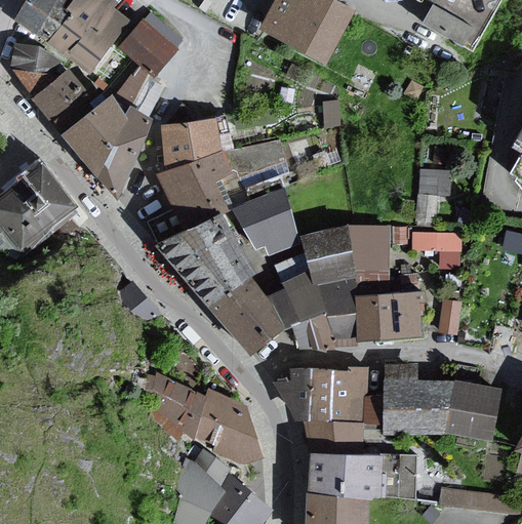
[(73,13),(69,9),(74,0),(25,0),(15,19),(46,42),(73,13)]
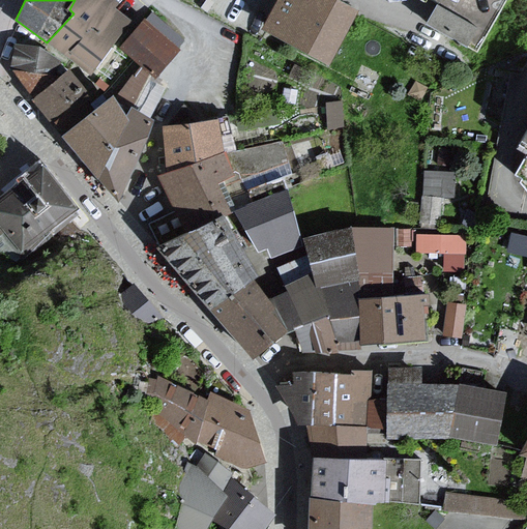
[(47,42),(65,56),(110,6),(114,0),(75,0),(69,9),(74,13),(47,42)]
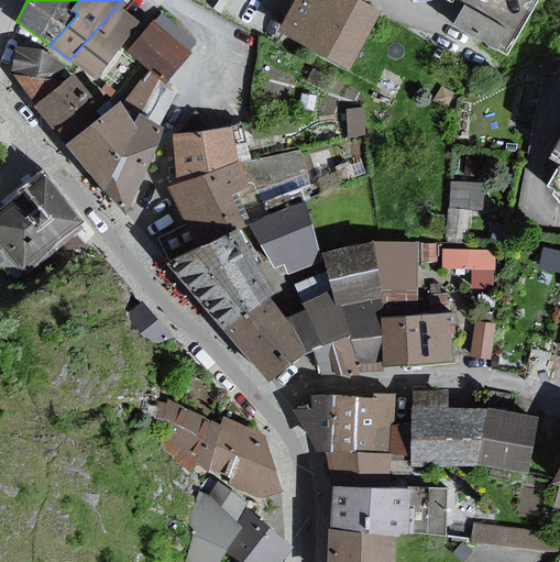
[(294,0),(280,29),(347,65),(375,11),(354,0),(294,0)]
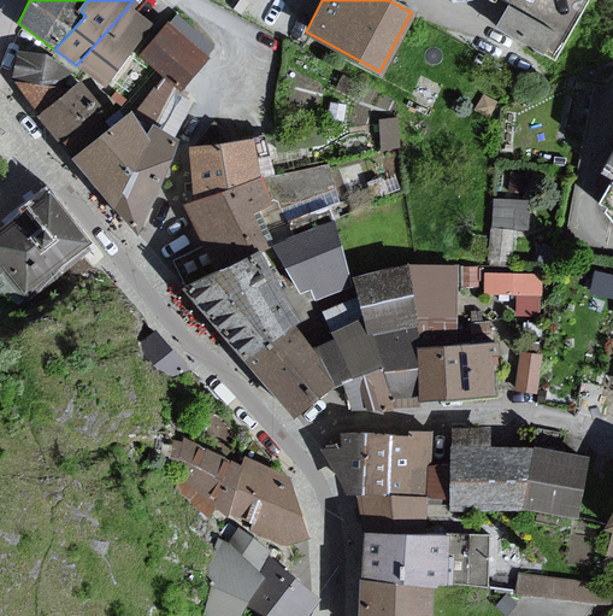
[(506,0),(508,1),(506,5),(494,29),(541,54),(552,60),(584,0),(506,0)]
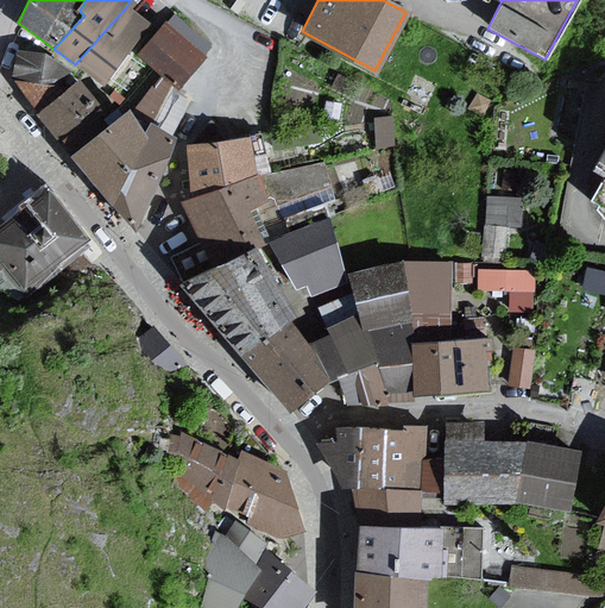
[(146,23),(126,7),(75,64),(90,75),(99,82),(146,23)]
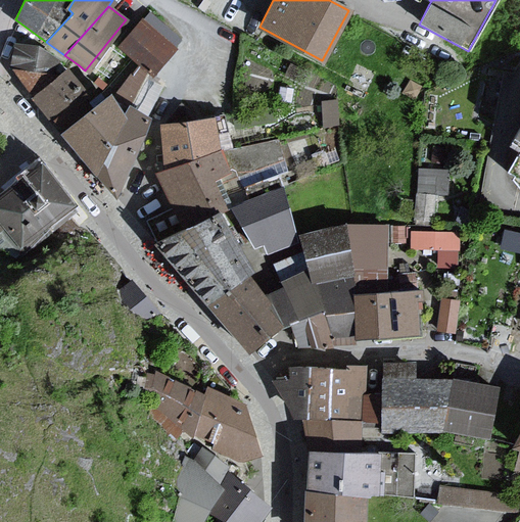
[(173,47),(140,19),(119,46),(150,73),(173,47)]
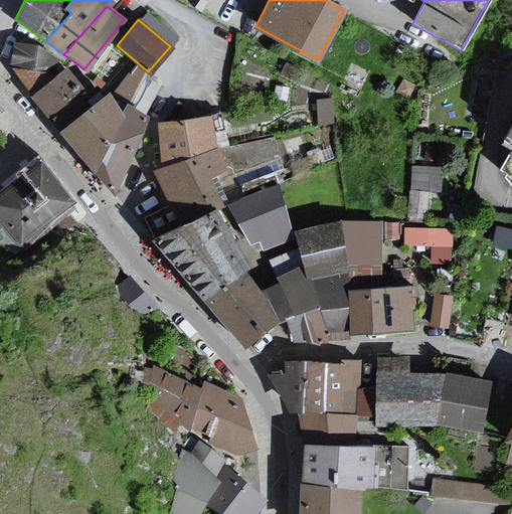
[(36,46),(14,43),(13,67),(52,69),(54,62),(55,58),(36,46)]
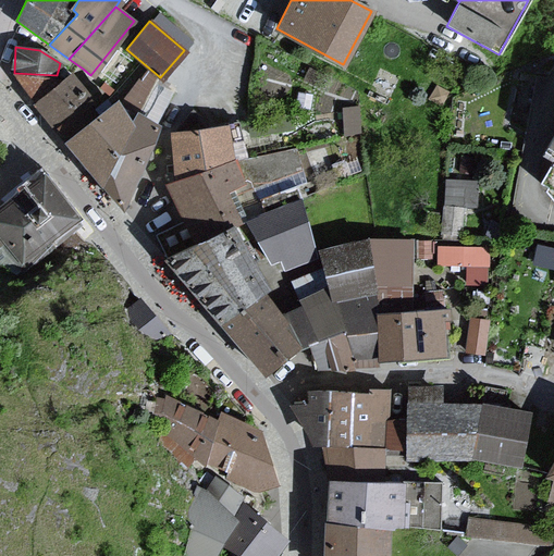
[(57,75),(14,73),(37,102),(64,82),(57,75)]
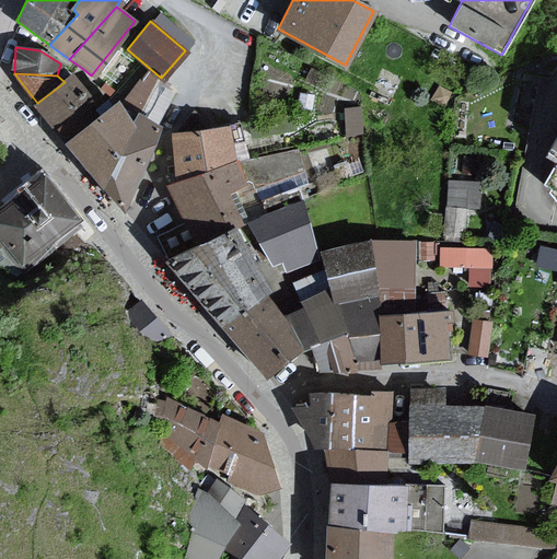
[(147,73),(119,104),(131,121),(135,115),(153,124),(171,91),(147,73)]
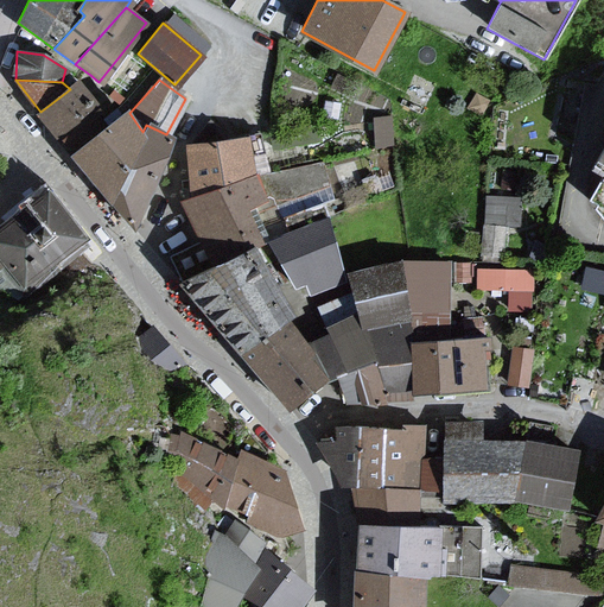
[(38,114),(45,125),(70,156),(114,121),(77,83),(70,89),(40,112),(38,114)]
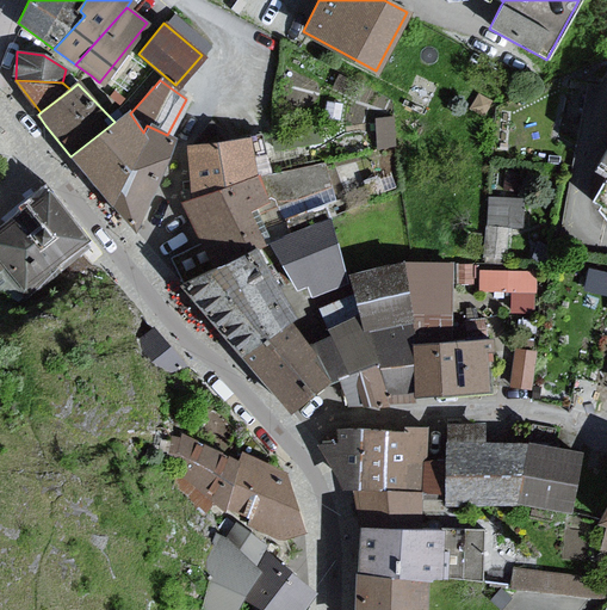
[(110,202),(143,133),(130,114),(128,111),(115,122),(70,156),(75,161),(110,202)]
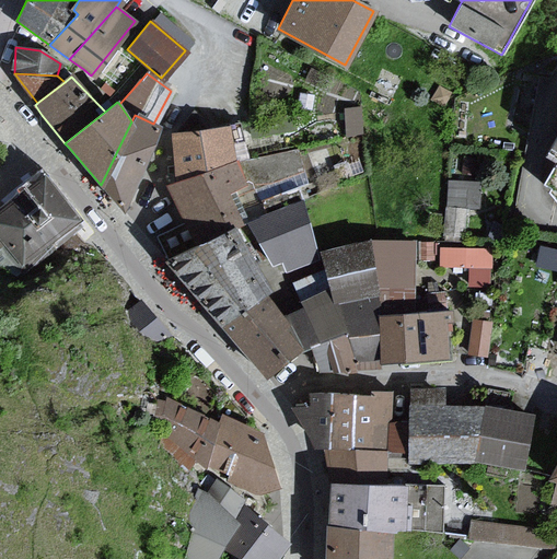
[(131,121),(101,185),(122,208),(160,127),(153,124),(135,115),(131,121)]
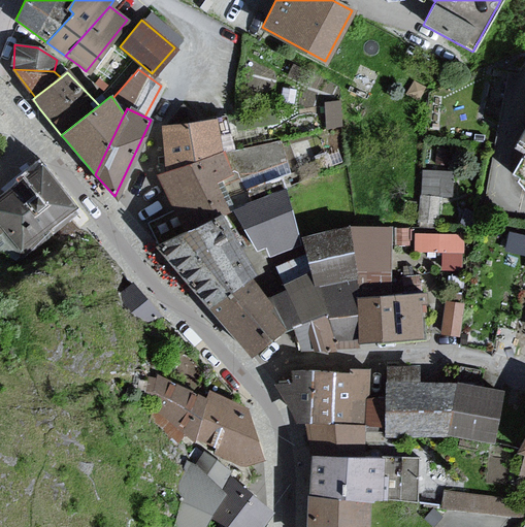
[(162,127),(165,157),(167,172),(223,152),(230,151),(222,118),(162,127)]
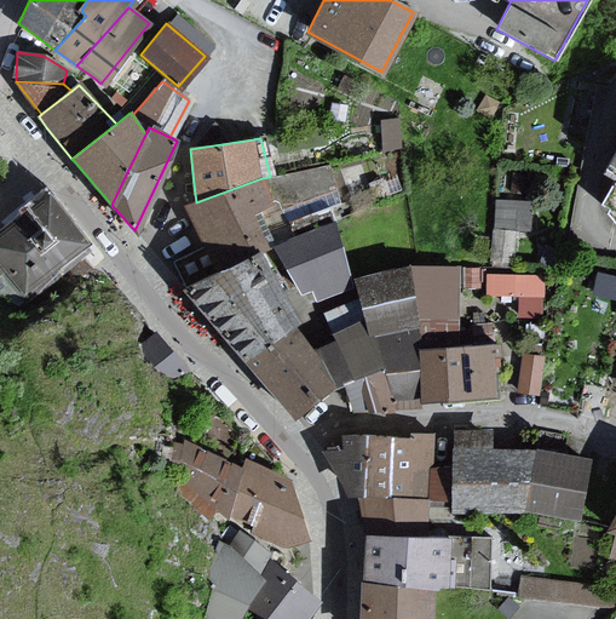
[(615,139),(600,176),(615,184),(600,205),(615,213),(615,139)]
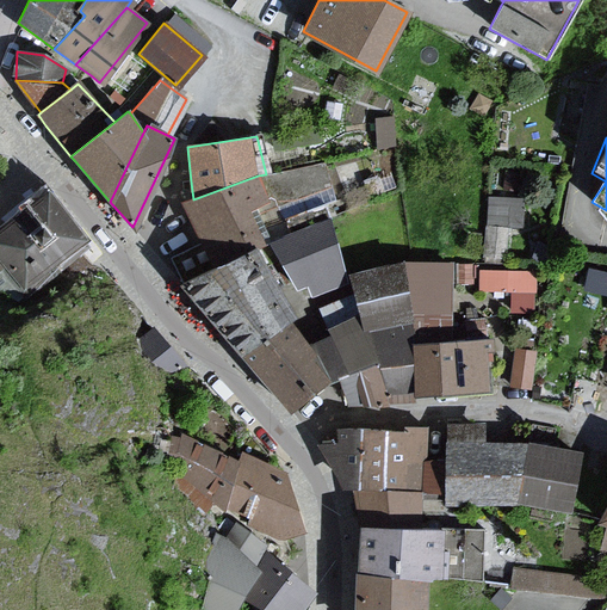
[(266,246),(271,244),(327,221),(323,213),(334,209),(321,164),(266,174),(258,176),(266,202),(252,208),(266,246)]
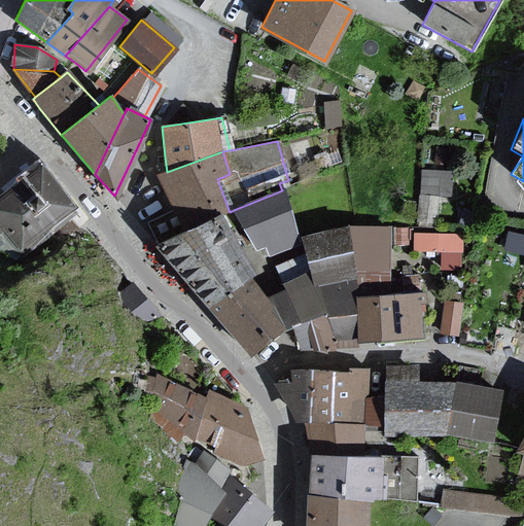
[(156,176),(167,195),(187,232),(222,215),(230,212),(217,179),(230,174),(222,151),(167,172),(156,176)]
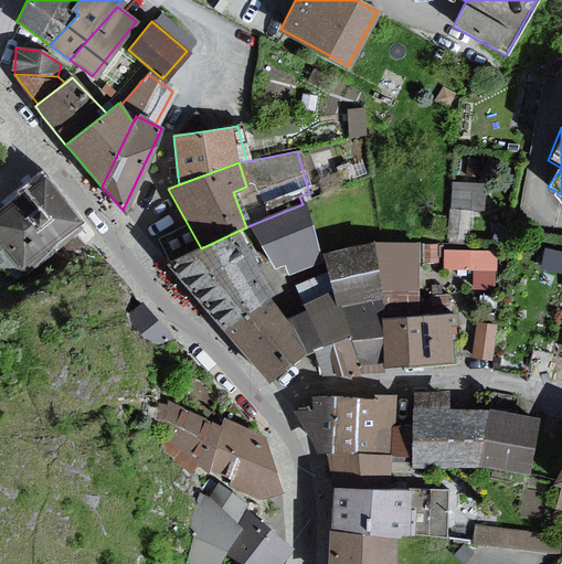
[(42,176),(0,211),(0,243),(3,246),(22,268),(59,237),(80,220),(42,176)]
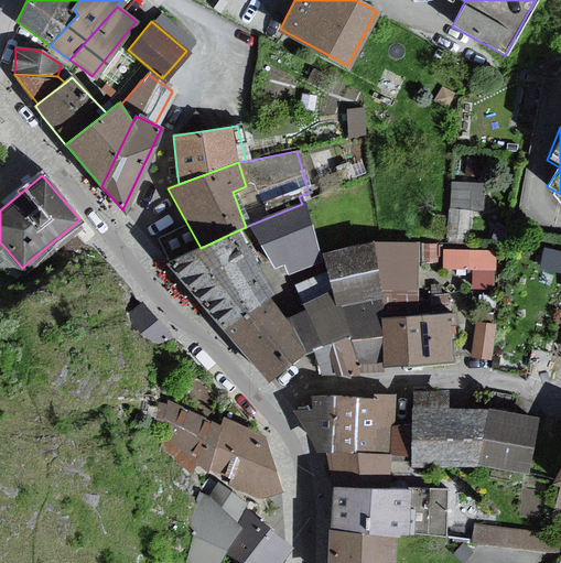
[(451,175),(450,201),(481,202),(482,176),(451,175)]
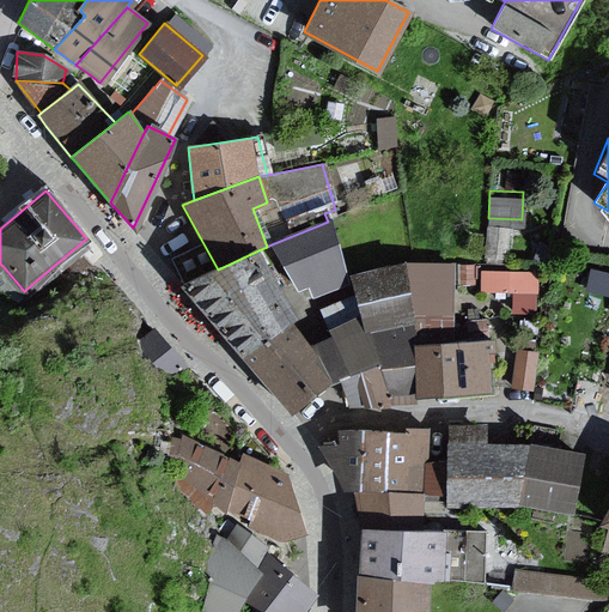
[(345,283),(328,222),(272,244),(294,288),(306,283),(311,295),(317,292),(345,283)]
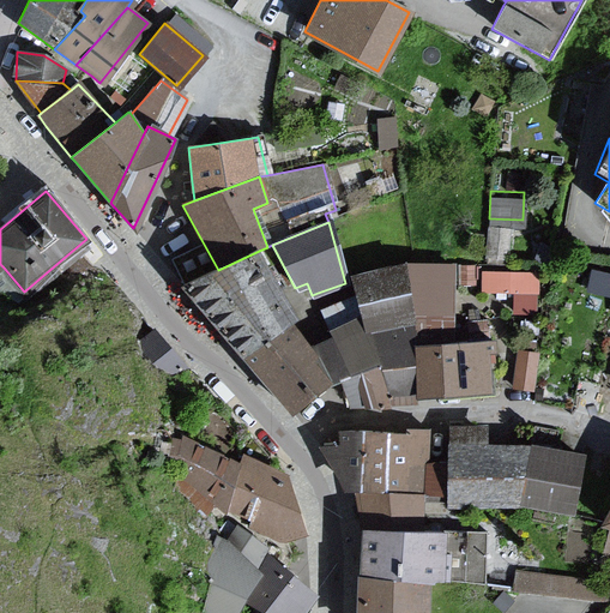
[(182,288),(199,306),(242,356),(285,325),(294,320),(259,251),(218,270),(182,288)]
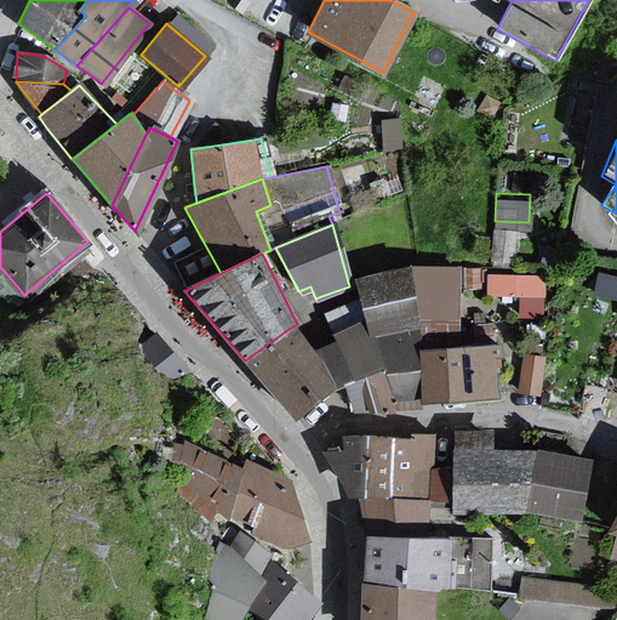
[(370,336),(416,326),(407,267),(380,273),(354,279),(360,300),(365,319),(370,336)]
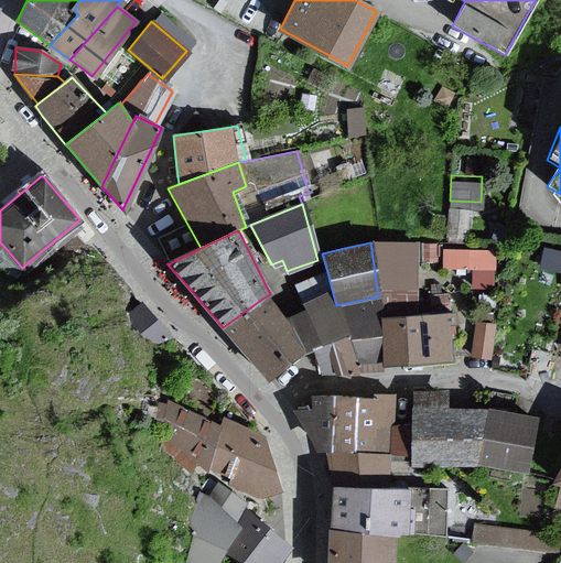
[(414,279),(414,242),(370,242),(378,296),(381,315),(381,316),(413,316),(414,279)]
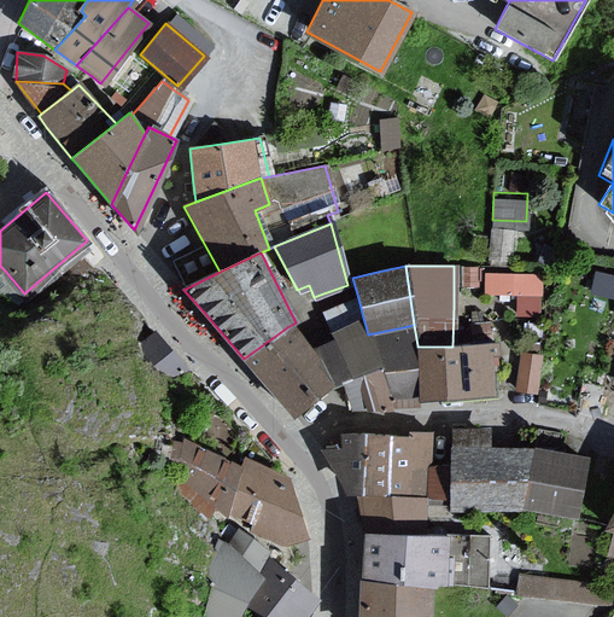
[(537,275),(485,274),(484,291),(516,291),(516,312),(536,312),(537,275)]
